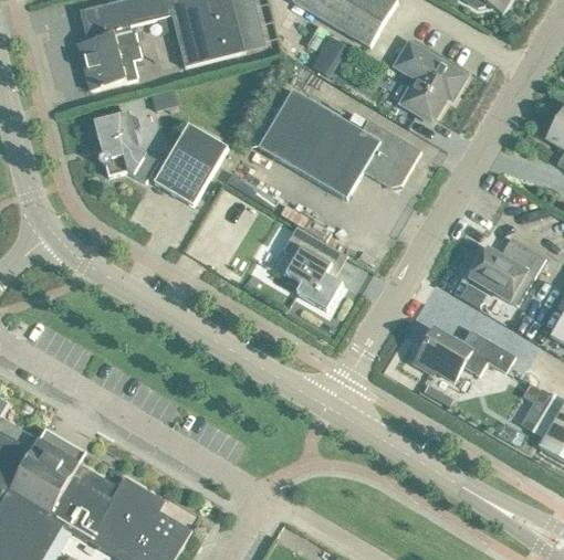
[(243,50),(229,0),(115,0),(103,3),(82,9),(90,39),(76,42),(81,56),(89,88),(136,77),(131,59),(139,56),(133,28),(129,28),(128,24),(169,13),(183,65),(243,50)]
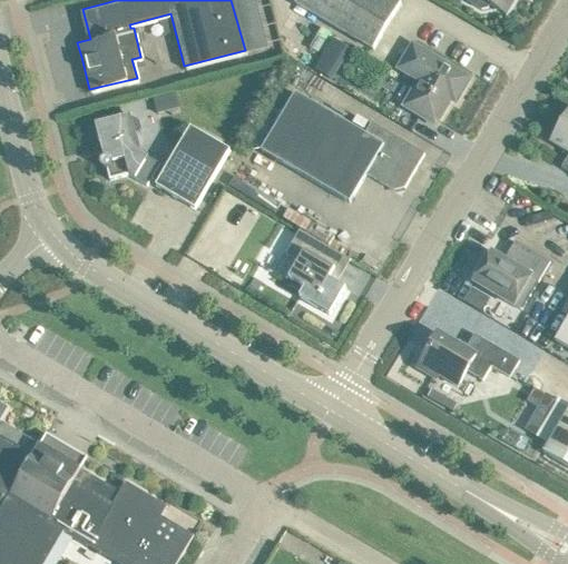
[(371,46),(398,0),(295,0),(371,46)]
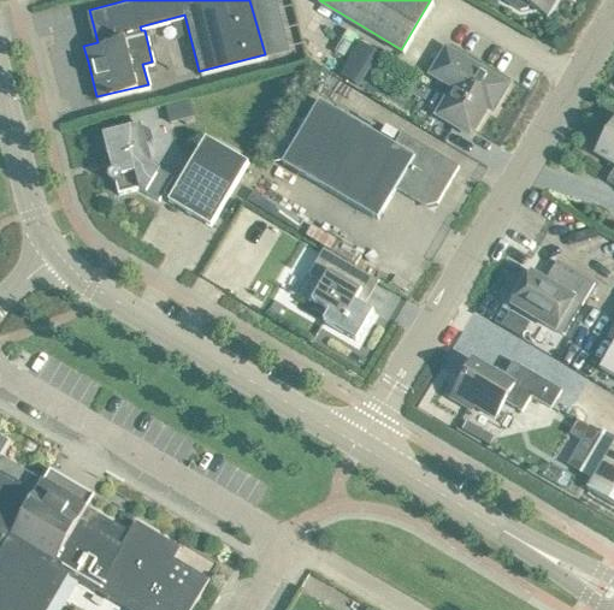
[(508,0),(518,6),(525,5),(527,3),(544,12),(551,0),(508,0)]
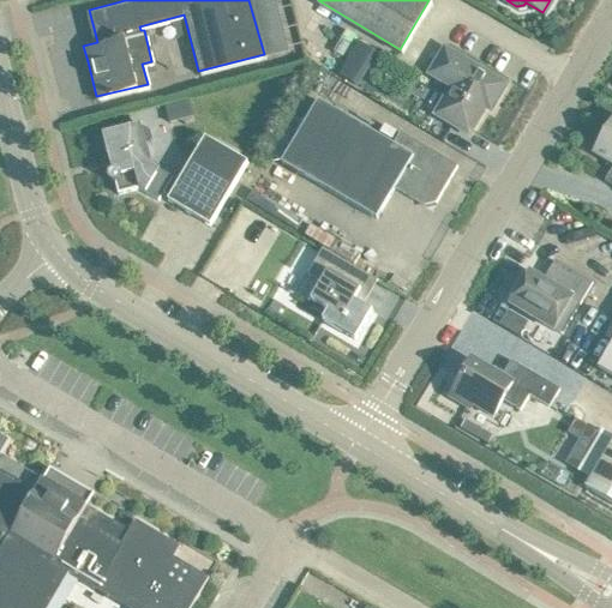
[(489,107),(493,98),(504,80),(439,42),(424,68),(449,83),(432,110),(467,131),(484,103),(489,107)]
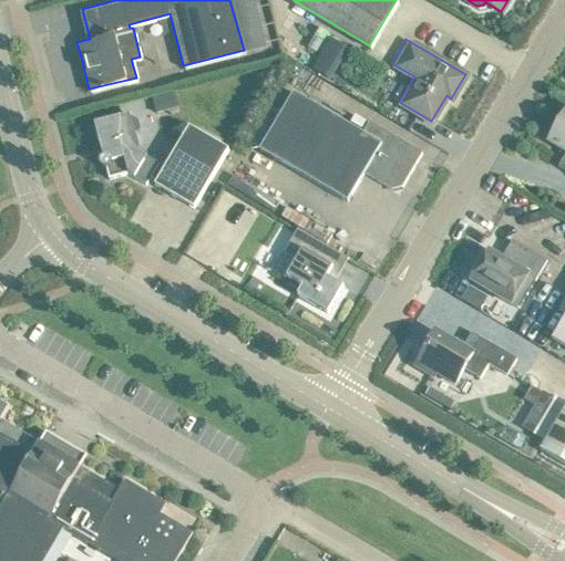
[(360,130),(291,89),(257,146),(346,198),(362,169),(390,186),(400,184),(420,149),(367,118),(360,130)]
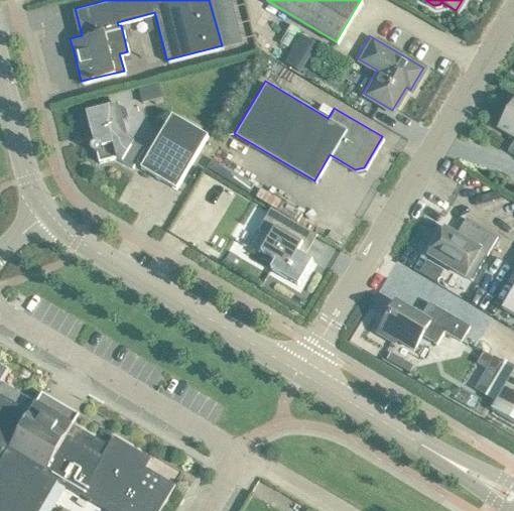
[(513,153),(513,96),(497,125),(513,134),(513,147),(511,152),(513,153)]
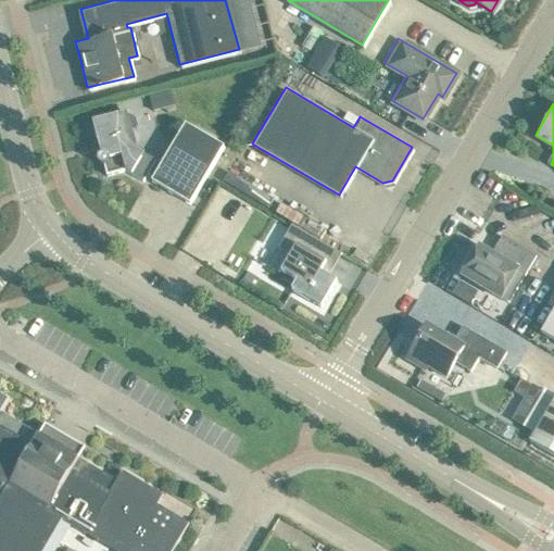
[(125,109),(91,117),(99,151),(97,152),(96,153),(96,155),(96,159),(98,160),(99,161),(100,161),(102,161),(104,172),(123,167),(129,171),(141,177),(153,157),(142,150),(135,146),(130,127),(134,124),(135,121),(134,116),(130,112),(126,112),(125,109)]
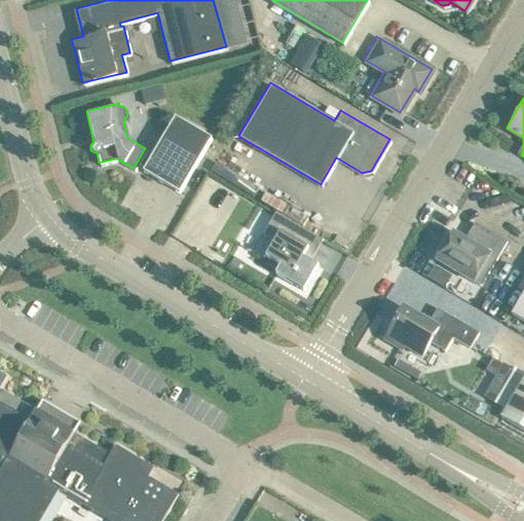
[(178,190),(188,173),(211,136),(174,113),(141,168),(178,190)]
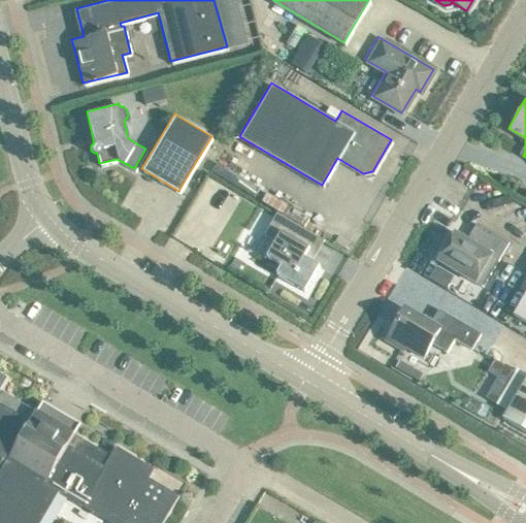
[(275,209),(262,232),(273,238),(265,254),(280,263),(274,271),(303,288),(318,263),(302,255),(315,233),(275,209)]
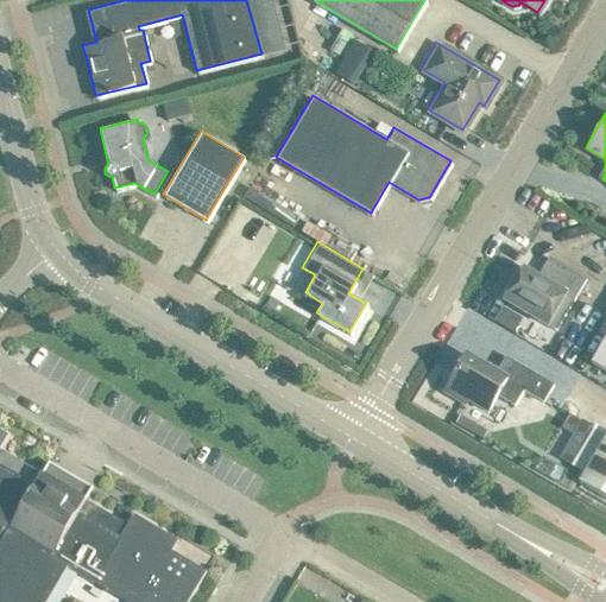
[(550,257),(540,276),(522,265),(512,280),(507,280),(503,289),(505,293),(503,297),(555,327),(585,276),(547,253),(547,254),(550,257)]
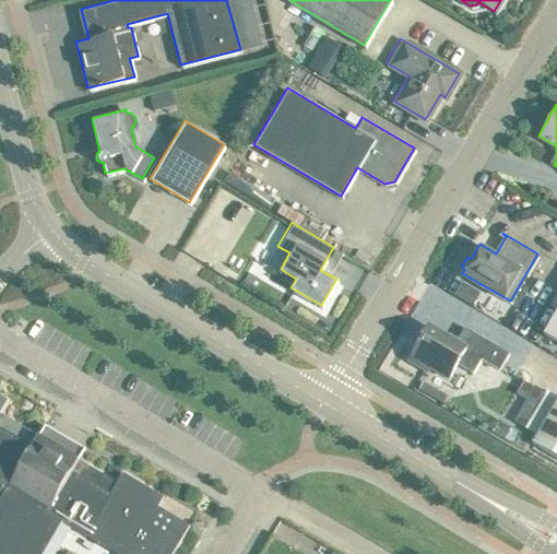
[(556,339),(556,304),(542,330),(556,339)]
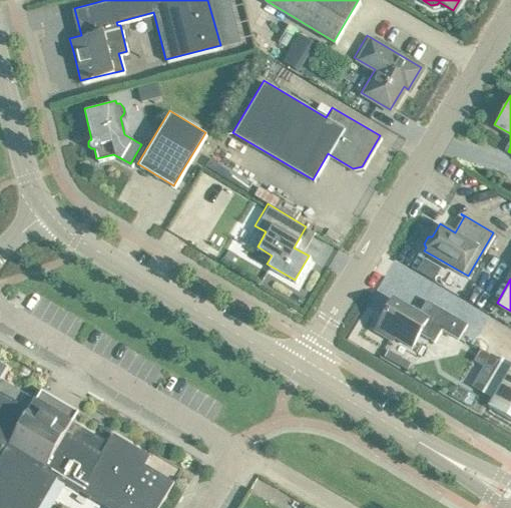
[(417,312),(392,297),(374,328),(391,338),(393,335),(410,345),(418,331),(433,340),(440,327),(457,337),(466,322),(425,298),(417,312)]
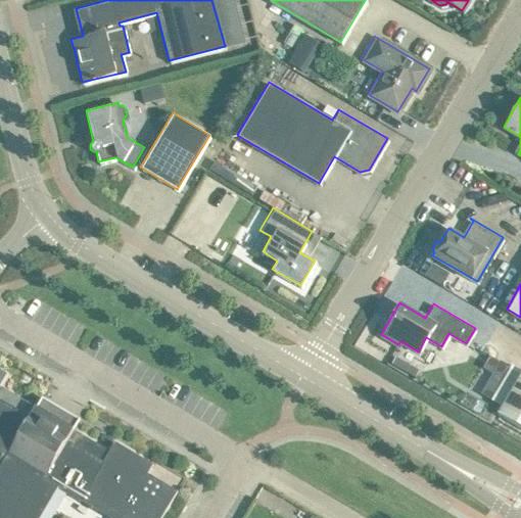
[(413,374),(417,367),(393,354),(389,361),(413,374)]
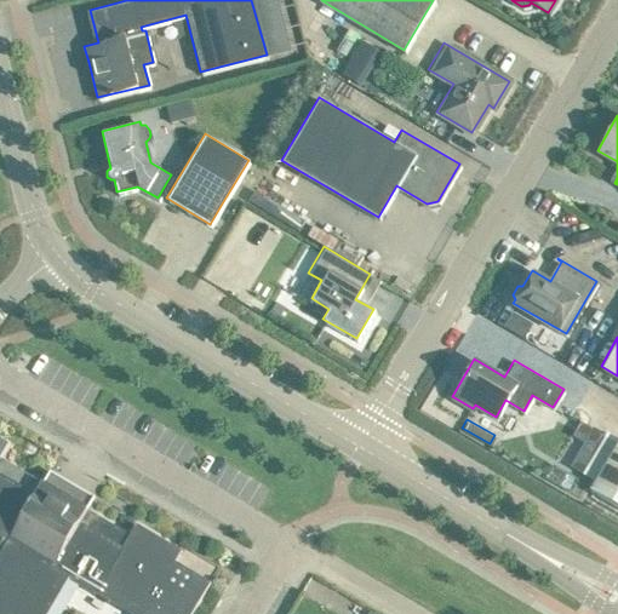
[(0,535),(6,539),(0,550),(0,613),(45,613),(68,575),(74,579),(95,591),(133,613),(187,613),(209,579),(173,558),(178,549),(135,522),(129,532),(86,506),(72,499),(79,486),(62,476),(55,488),(40,480),(0,455),(0,451),(6,441),(0,436),(0,535)]
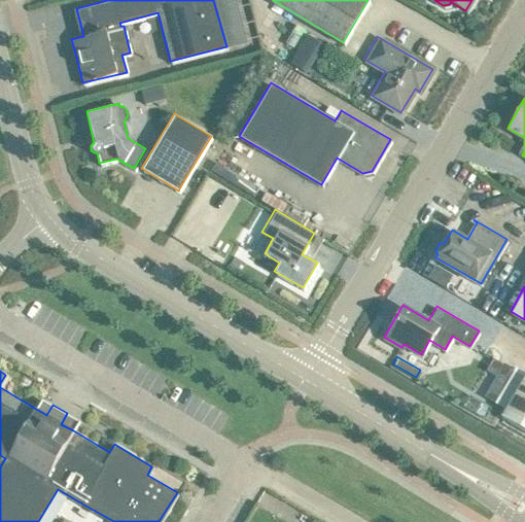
[(524,429),(524,372),(500,415),(524,429)]
